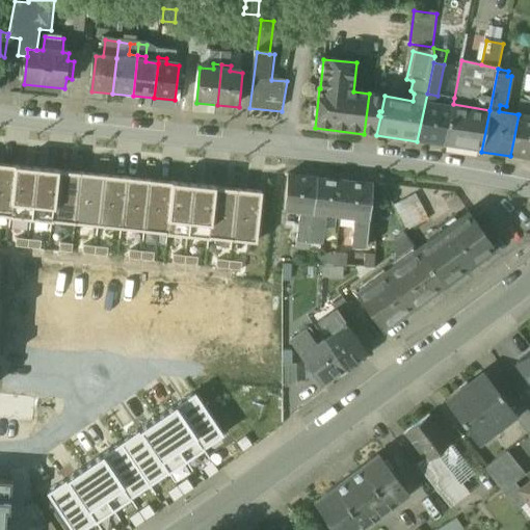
[(438,96),(427,94),(417,141),(444,146),(453,104),(454,98),(438,96)]
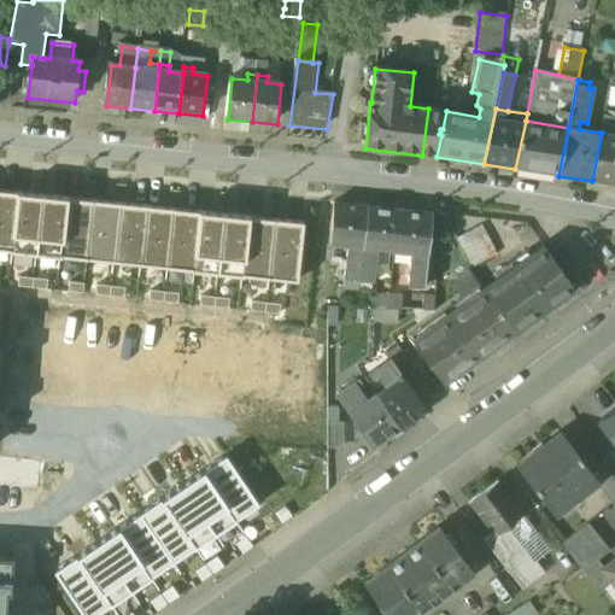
[(614,118),(604,116),(601,133),(602,133),(592,181),(614,185),(614,118)]
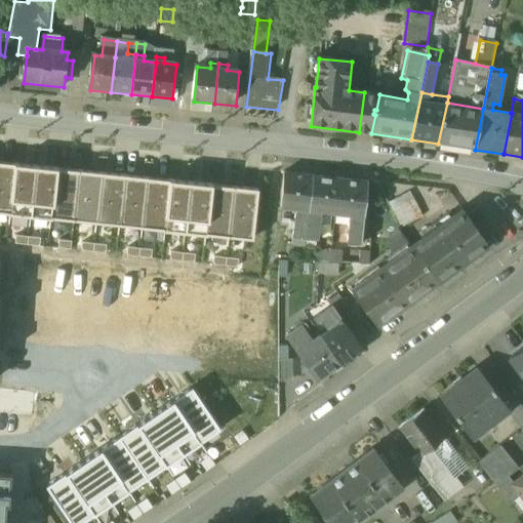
[(483,109),(447,103),(438,144),(475,150),(483,109)]
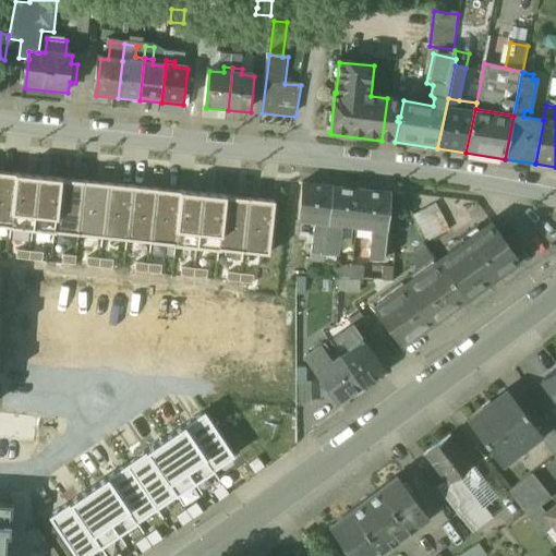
[(0,174),(0,227),(13,229),(19,177),(0,174)]
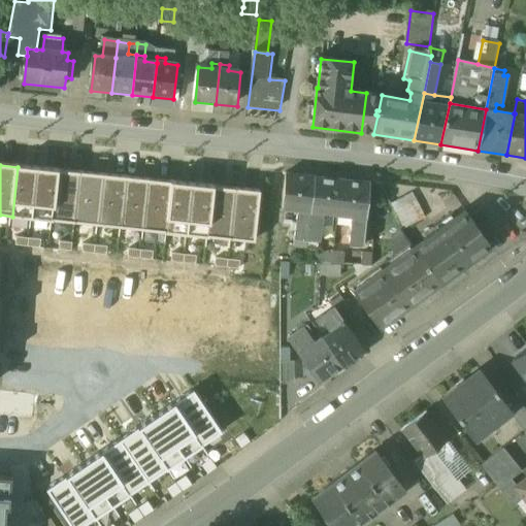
[(38,169),(18,167),(12,217),(32,219),(38,169)]
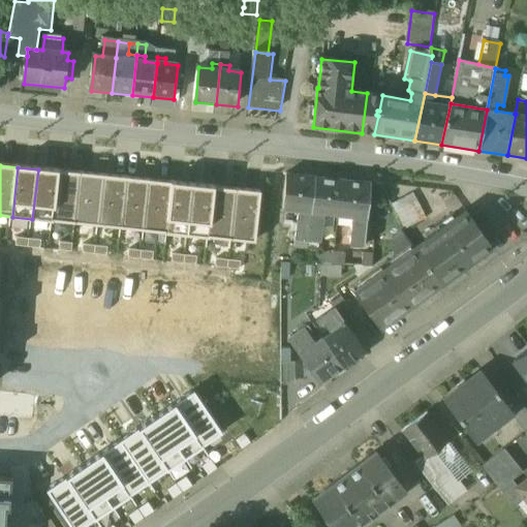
[(38,169),(32,219),(53,221),(59,172),(38,169)]
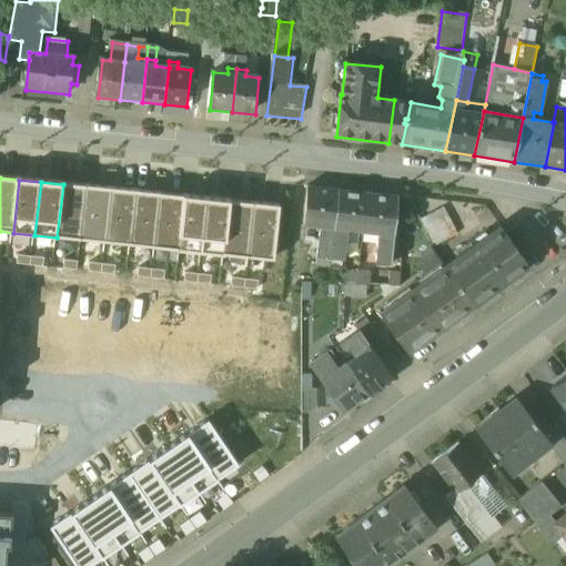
[(87,187),(63,184),(57,238),(81,240),(87,187)]
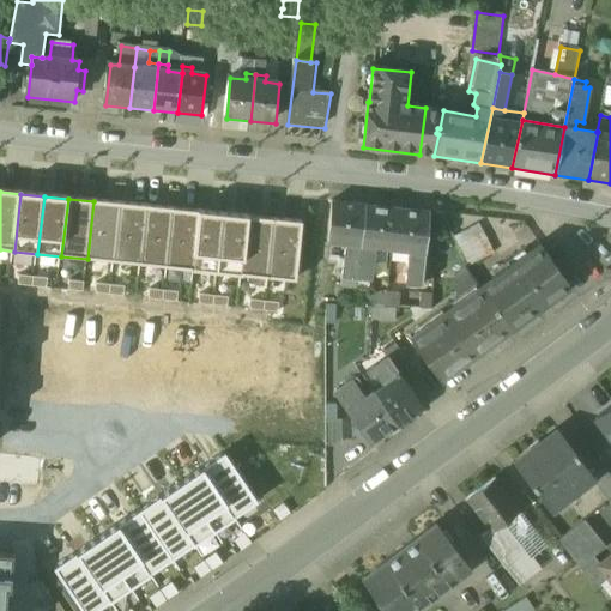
[(94,201),(88,259),(115,262),(121,205),(94,201)]
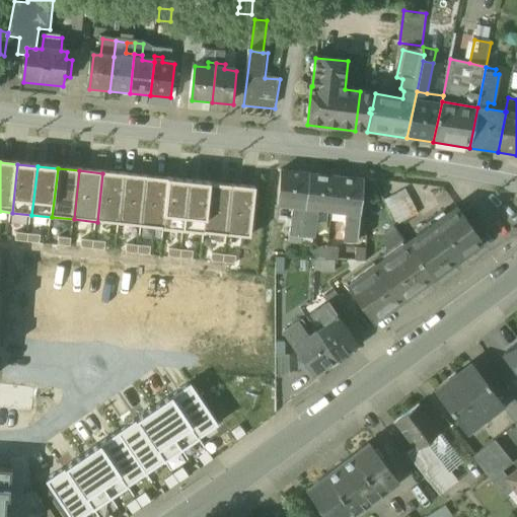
[(311,174),(283,171),(279,206),(296,208),(294,213),(291,235),(303,237),(311,174)]
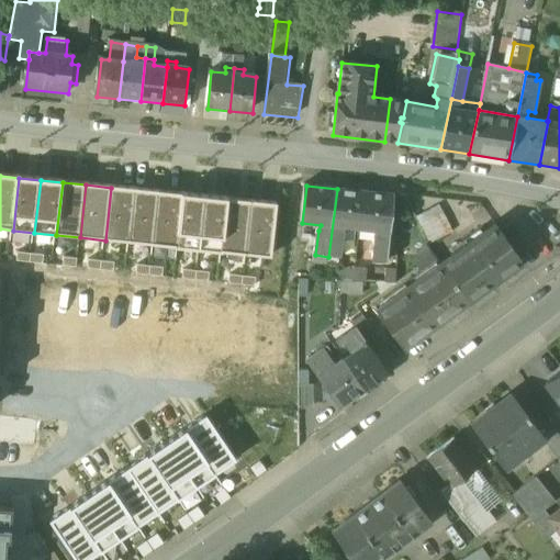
[(135,190),(111,188),(105,241),(130,243),(135,190)]
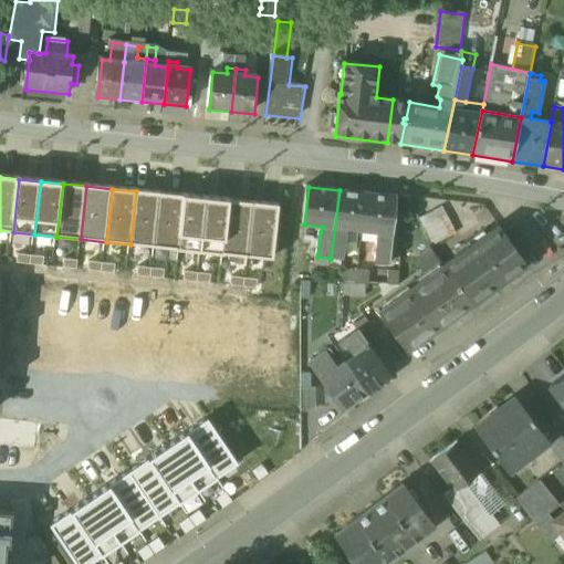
[(367,194),(340,190),(331,259),(343,260),(346,230),(363,231),(367,194)]
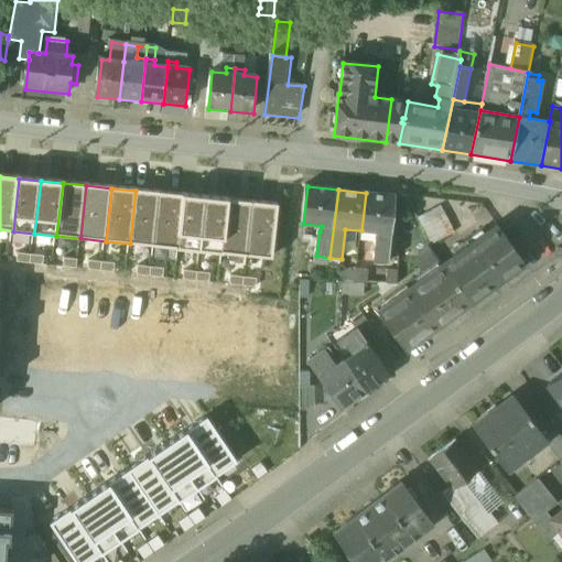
[(160,193),(136,191),(130,244),(154,246),(160,193)]
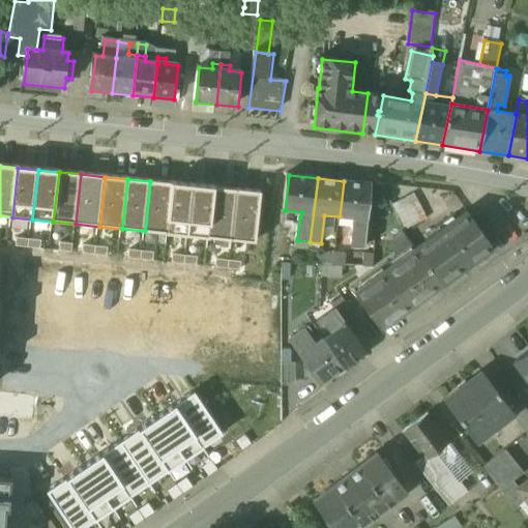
[(173,184),(150,181),(145,231),(168,233),(173,184)]
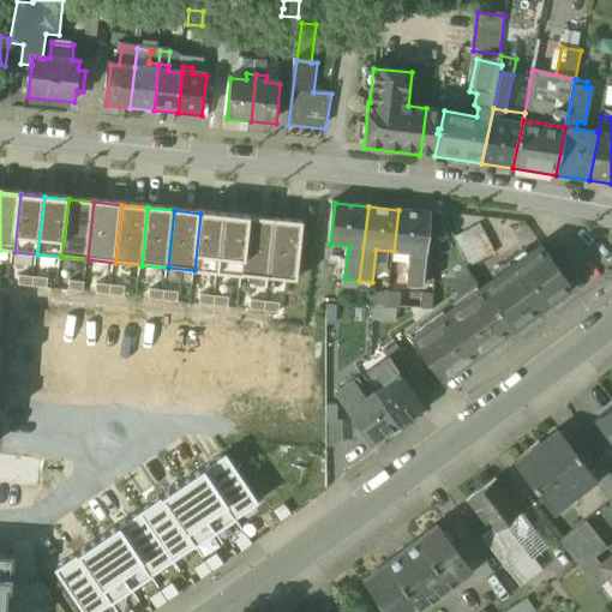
[(432,214),(399,210),(394,251),(413,253),(411,261),(408,286),(424,287),(432,214)]
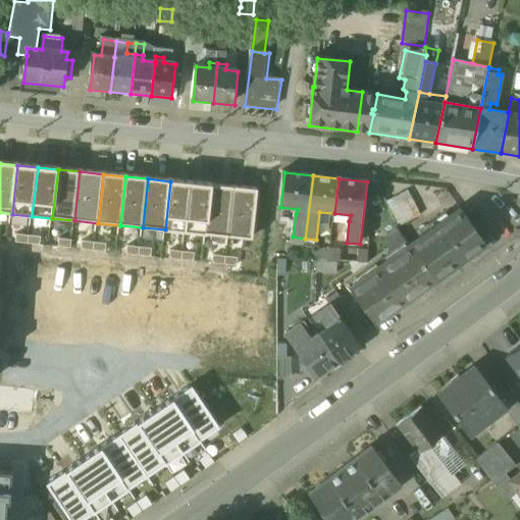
[(170,182),(165,229),(186,232),(191,184),(170,182)]
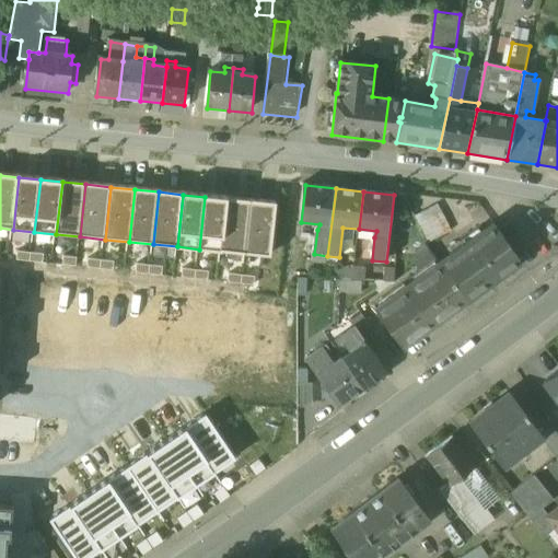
[(227,199),(205,197),(199,250),(221,252),(227,199)]
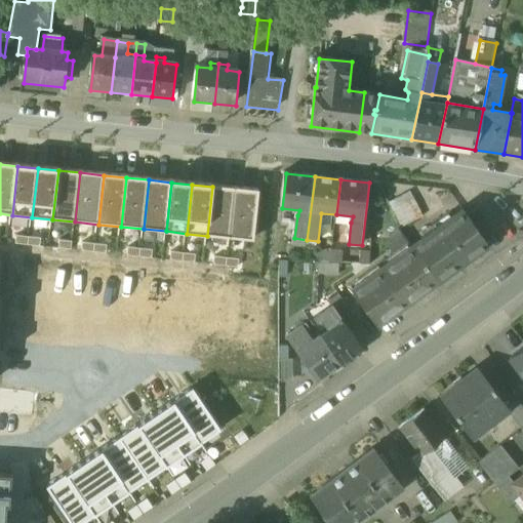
[(212,187),(207,236),(230,238),(235,189),(212,187)]
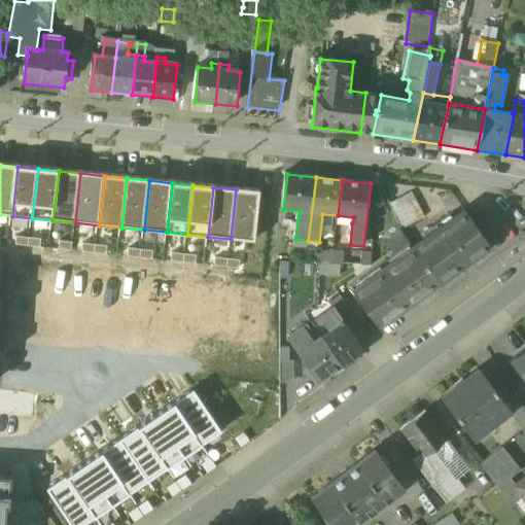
[(405,188),(388,198),(394,208),(410,199),(405,188)]
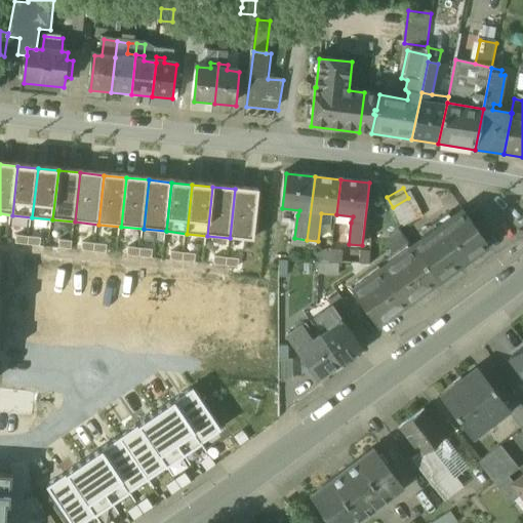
[(258,192),(235,189),(230,238),(253,241),(258,192)]
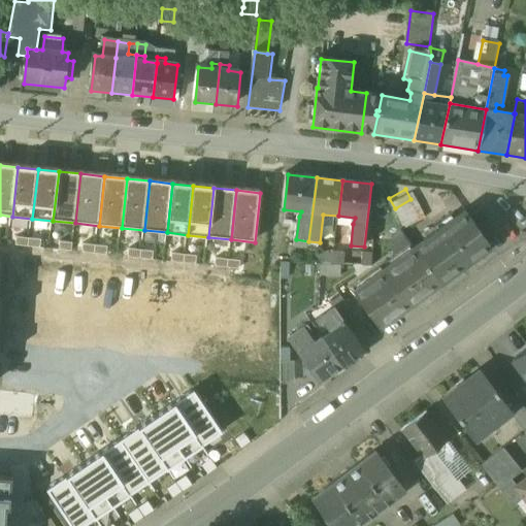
[(412,199),(394,208),(400,220),(417,210),(412,199)]
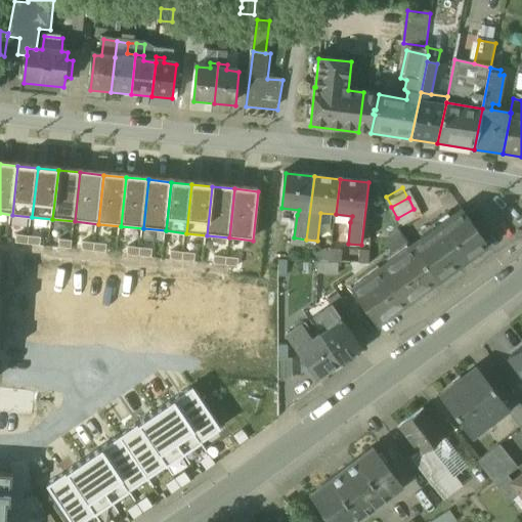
[(488,246),(464,212),(412,250),(437,284),(488,246)]
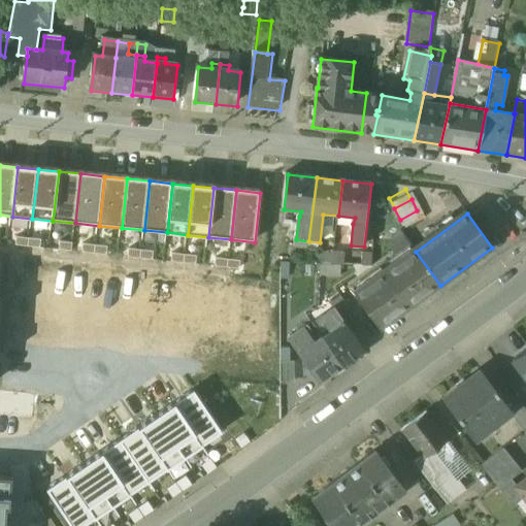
[(416,251),(356,294),(382,328),(440,286),(416,252),(416,251)]
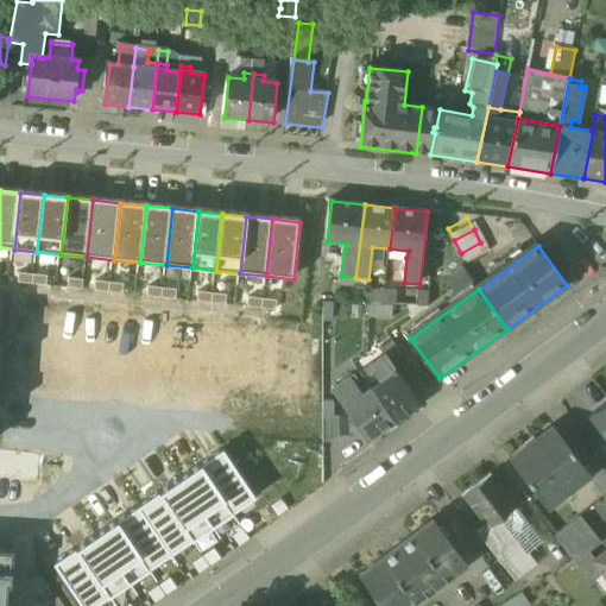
[(385,295),(370,292),(368,305),(372,305),(384,305),(385,295)]
